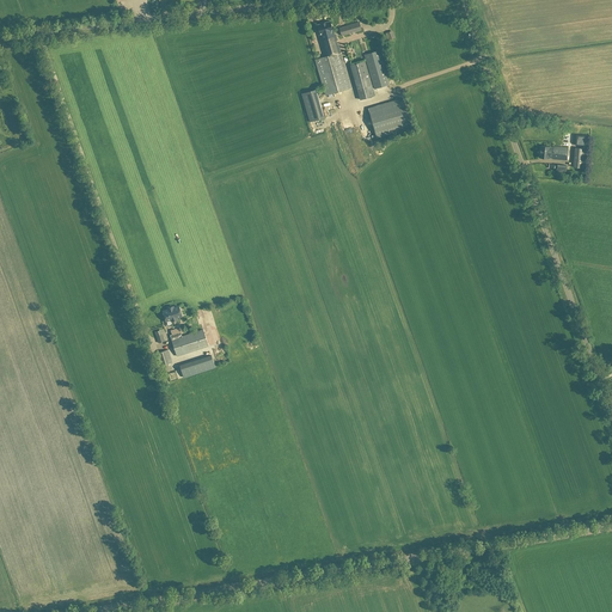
[(320,41),(325,57),(314,60),(325,96),(350,89),(335,35),(334,36),(330,22),(317,25),(320,35),(318,35),(319,41),(320,41)]
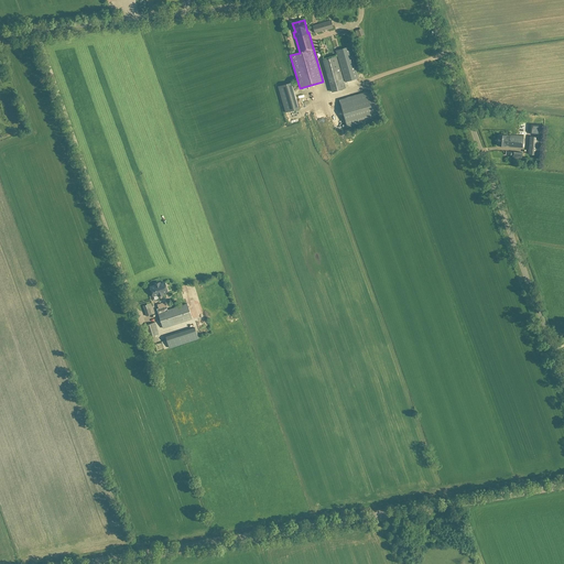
[(331,21),(313,26),(315,33),(322,31),(327,29),(328,30),(333,29),(331,21)]
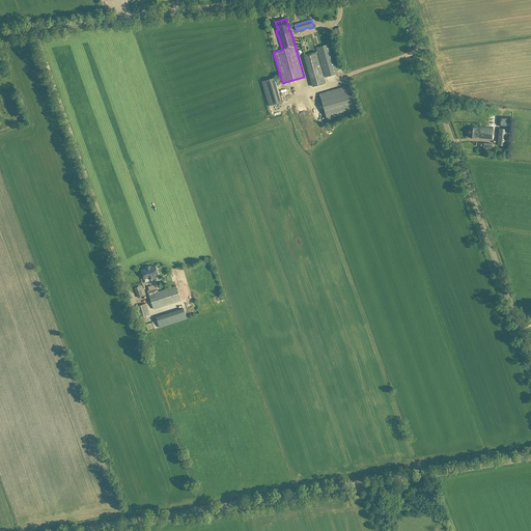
[(311,35),(307,36),(311,50),(315,49),(311,35)]
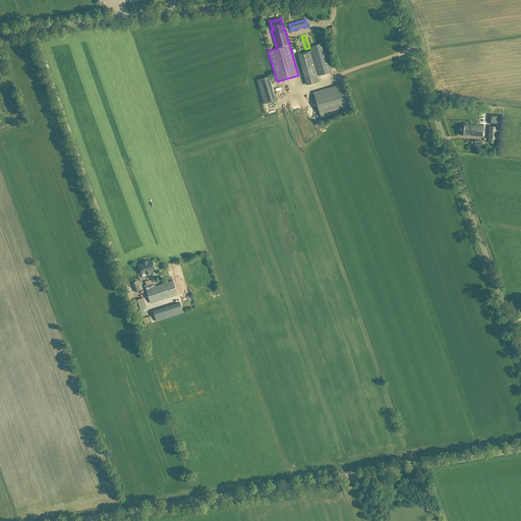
[(323,43),(309,47),(319,75),(331,72),(323,43)]
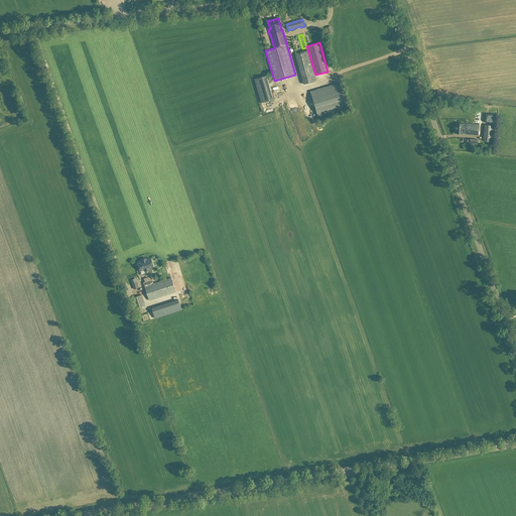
[(303,85),(315,81),(307,52),(295,55),(303,85)]
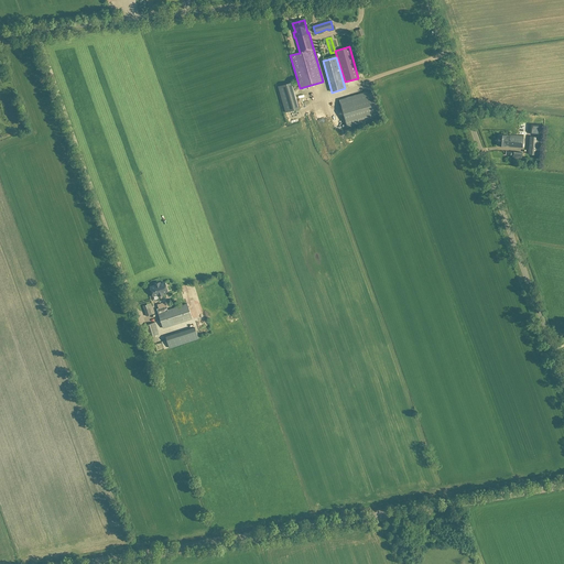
[(291,83),(278,86),(284,112),(299,109),(291,83)]
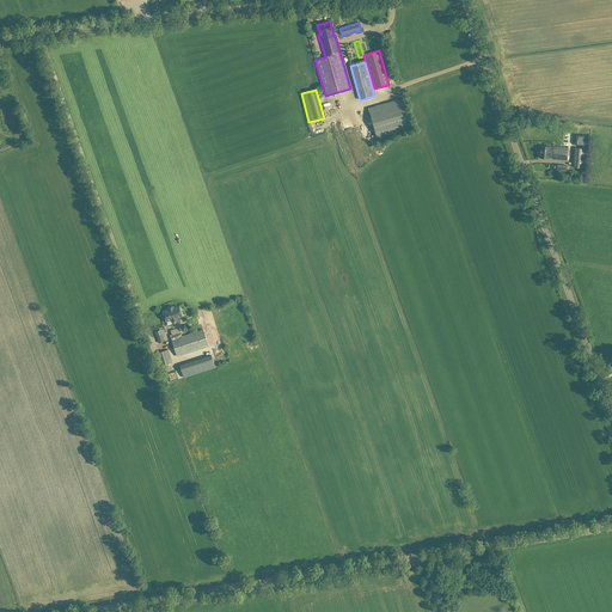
[(403,99),(368,109),(377,139),(411,128),(403,99)]
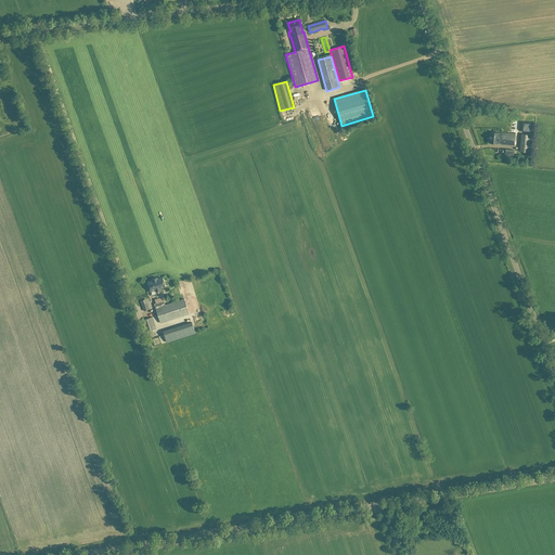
[(498,136),(499,133),(490,132),(489,143),(498,144),(498,141),(501,141),(501,145),(514,146),(515,134),(502,133),(502,136),(498,136)]
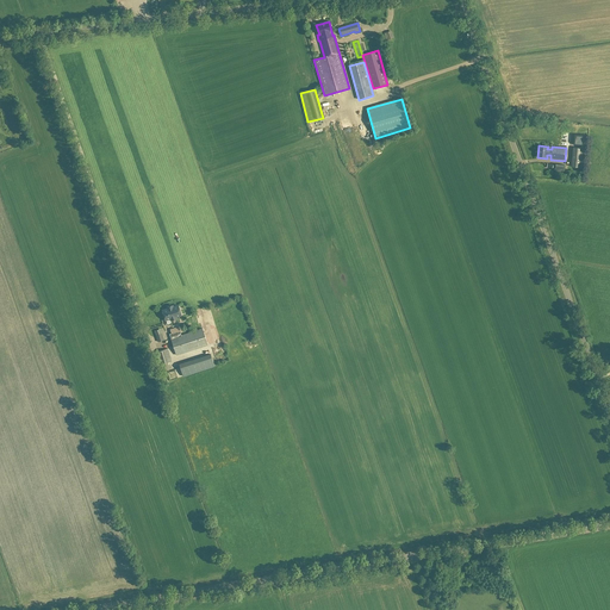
[(573,148),(572,156),(583,157),(583,148),(573,148)]
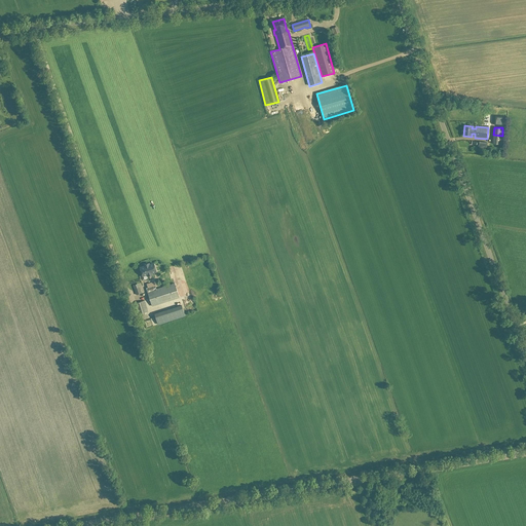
[(152,274),(152,273),(156,272),(153,263),(149,265),(149,263),(144,265),(144,266),(140,268),(143,276),(147,274),(147,276),(152,274)]
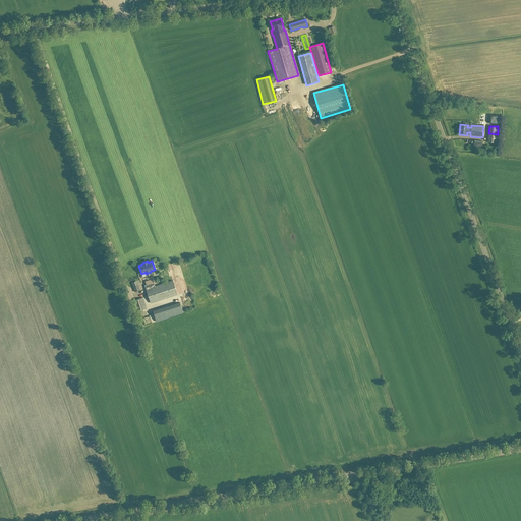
[(153,277),(141,281),(143,286),(145,286),(150,303),(177,295),(172,281),(155,287),(154,283),(155,283),(153,277)]
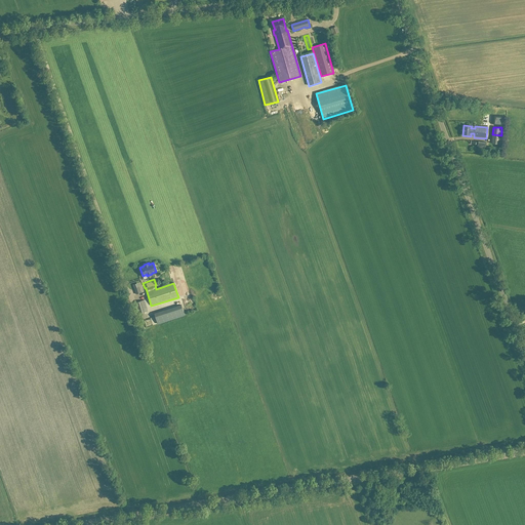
[(140,293),(138,287),(137,283),(132,285),(133,288),(135,294),(140,293)]
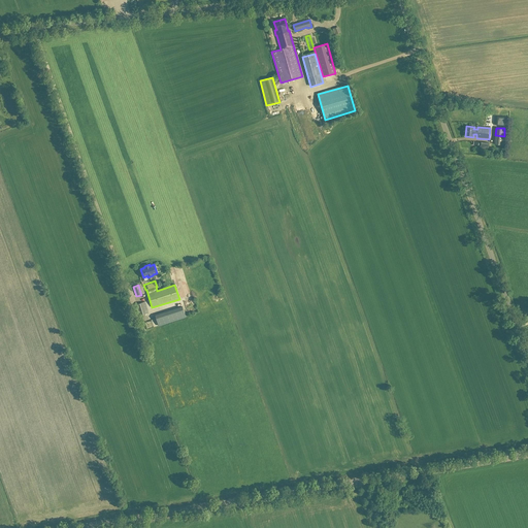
[(192,299),(186,301),(188,307),(194,305),(192,299)]
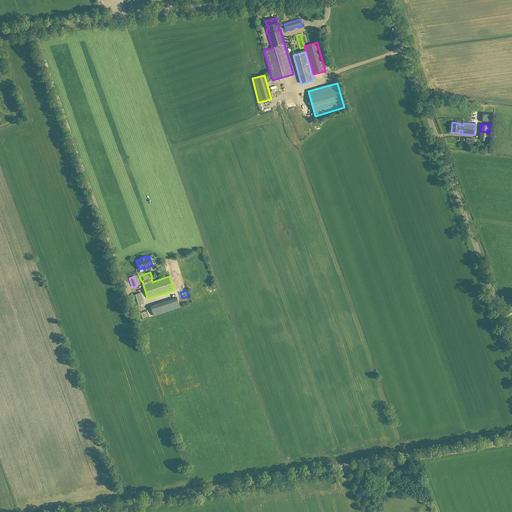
[(140,293),(130,296),(134,307),(143,304),(140,293)]
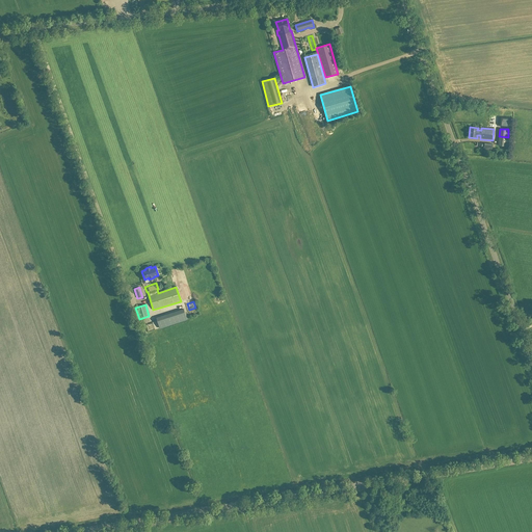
[(160,326),(187,319),(184,308),(157,316),(160,326)]
